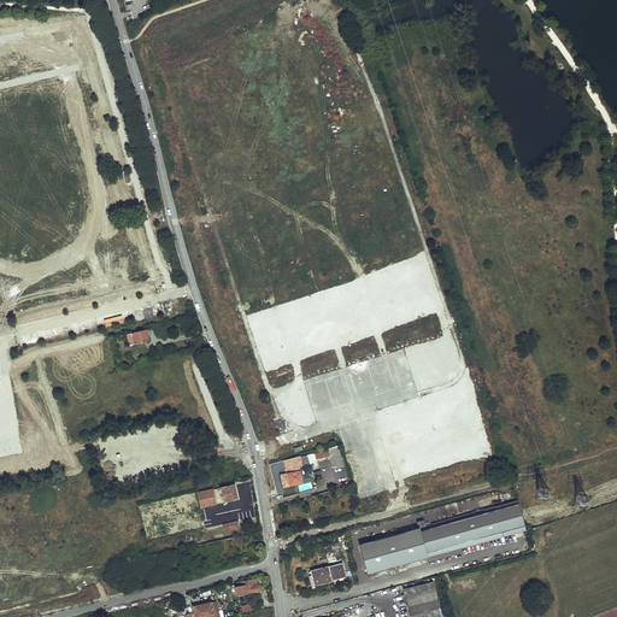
[(7,292),(1,295),(6,303),(12,299),(7,292)]
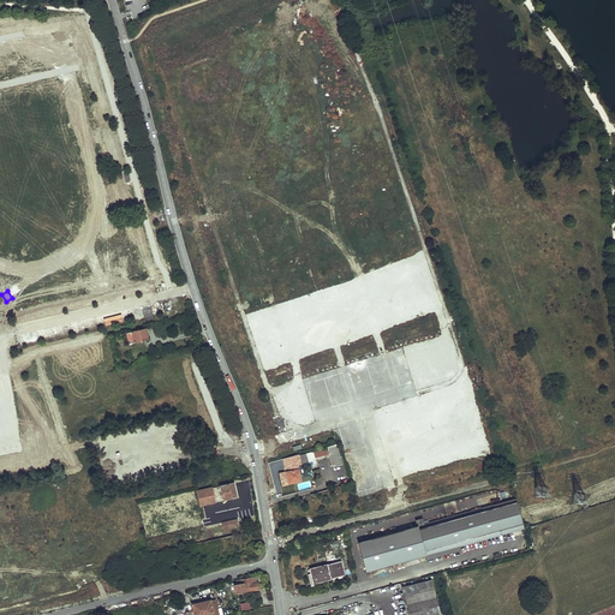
[(145,328),(125,333),(126,339),(132,338),(133,341),(148,339),(145,328)]
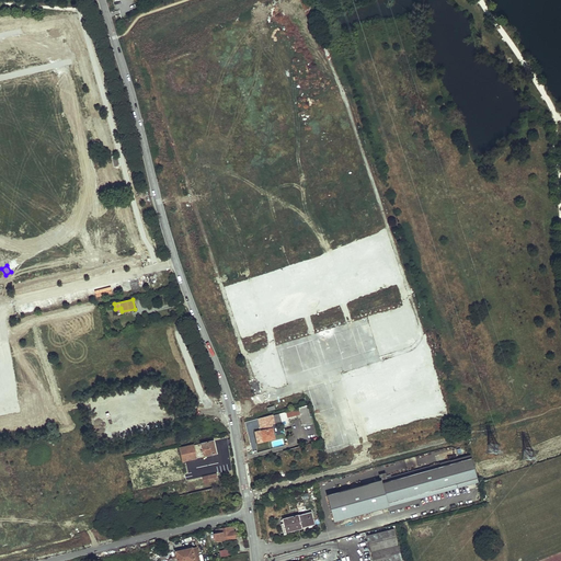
[(312,424),(307,405),(298,408),(298,409),(299,414),(304,426),(312,424)]
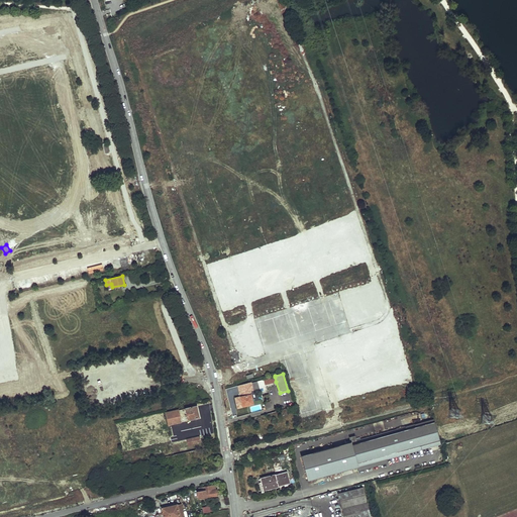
[(265,385),(276,382),(275,377),(249,384),(251,391),(260,389),(266,387),(265,385)]
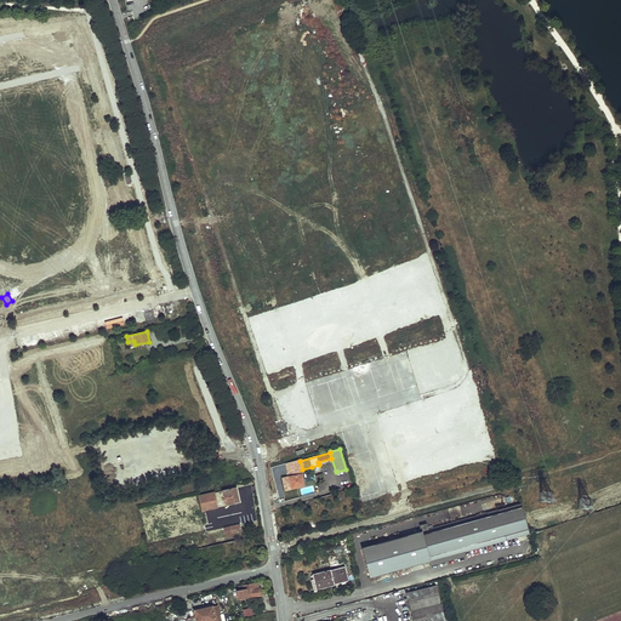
[(305,485),(300,467),(291,469),(292,476),(290,477),(292,488),(305,485)]
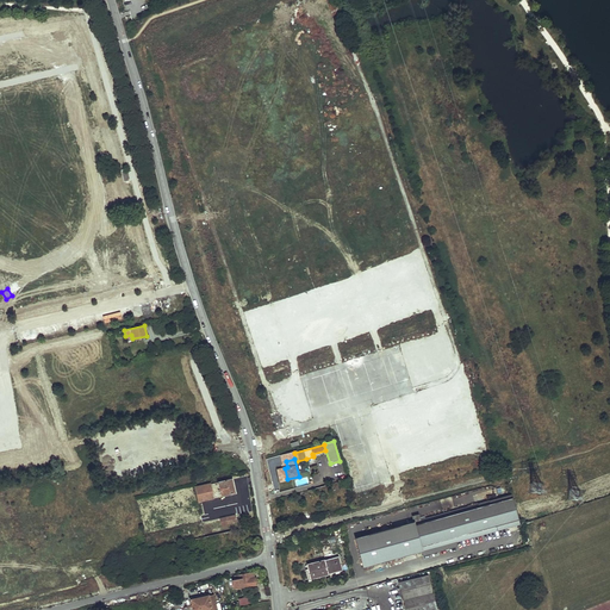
[(280,481),(286,480),(282,467),(277,470),(280,481)]
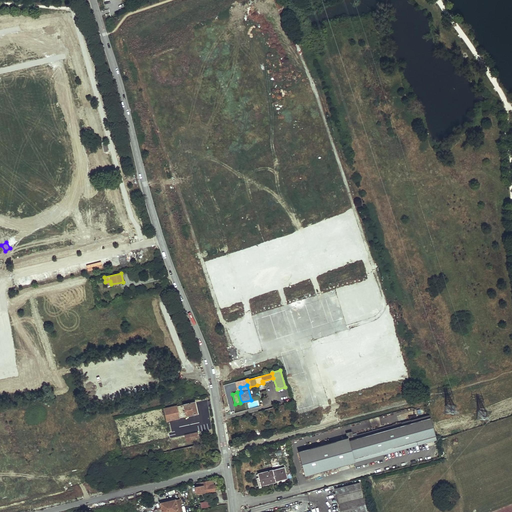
[(194,401),(183,404),(185,416),(197,413),(194,401)]
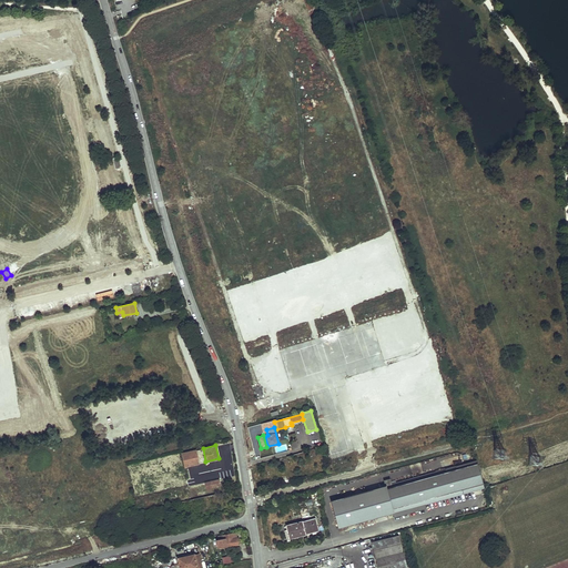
[(195,450),(181,454),(184,466),(199,463),(195,450)]
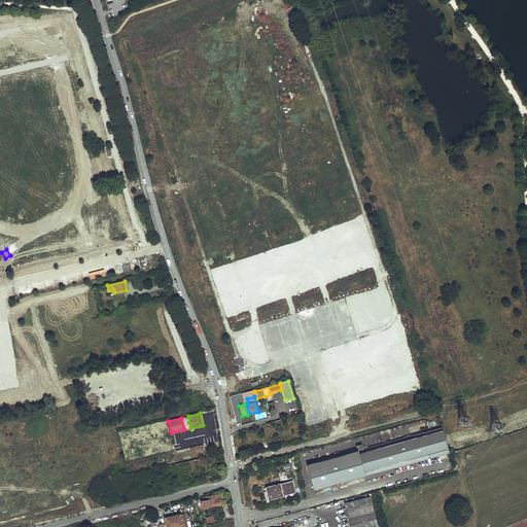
[(403,437),(428,431),(426,422),(401,428),(403,437)]
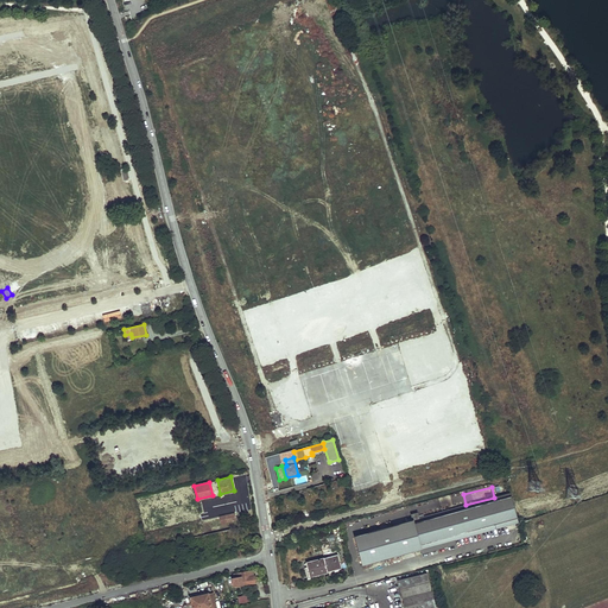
[(518,523),(510,494),(494,498),(466,505),(419,518),(418,512),(411,514),(413,520),(354,536),(362,565),(420,550),(422,553),(456,544),(455,539),(518,523)]
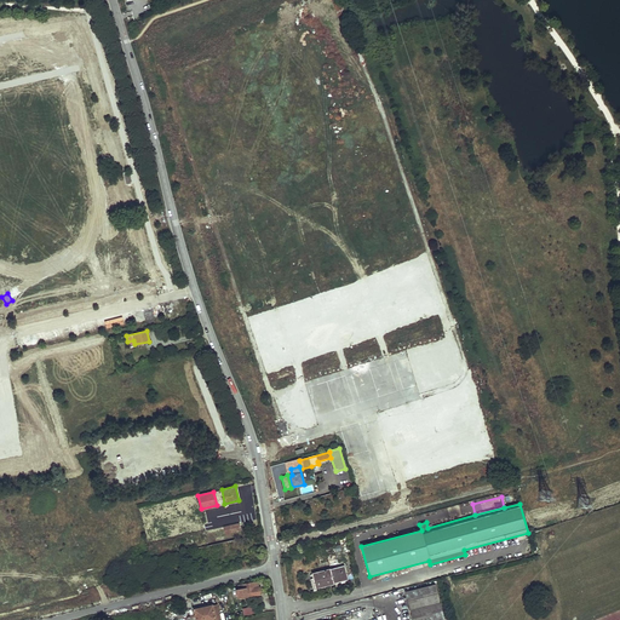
[(343,566),(313,574),(316,589),(348,580),(343,566)]
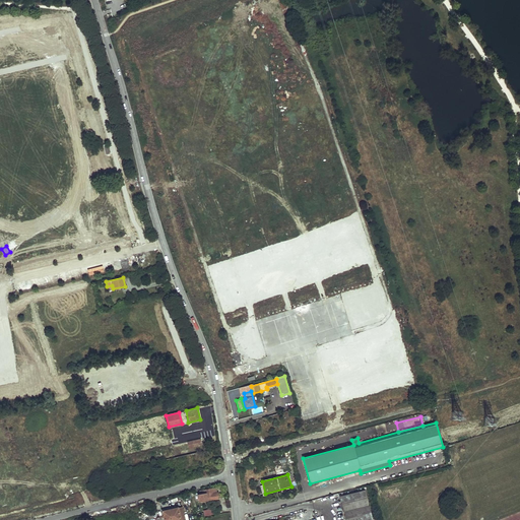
[(211,489),(205,490),(206,500),(218,499),(217,493),(211,494),(211,489)]
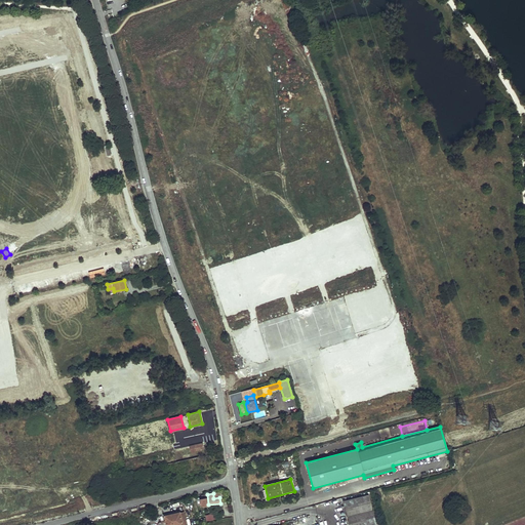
[(370,524),(376,524),(368,493),(342,499),(349,524),(370,524)]
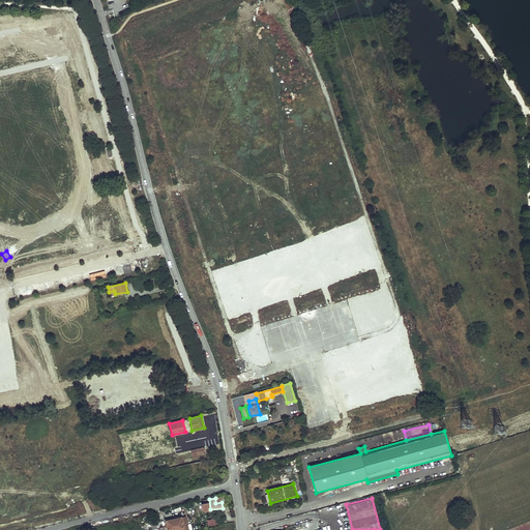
[(167,526),(155,529),(183,529),(181,518),(175,519),(175,521),(172,521),(171,520),(166,521),(167,526)]
